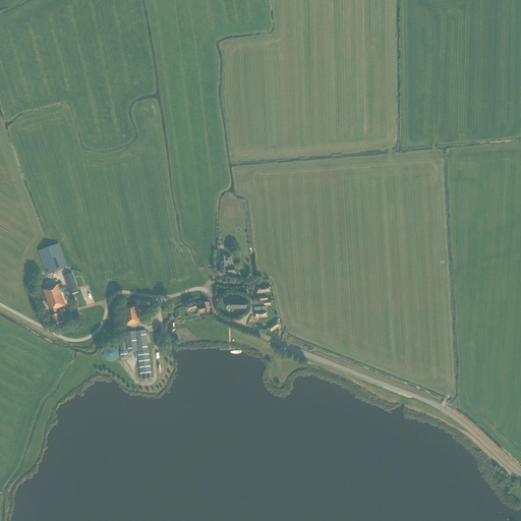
[(39,251),(47,275),(67,267),(59,243),(39,251)]
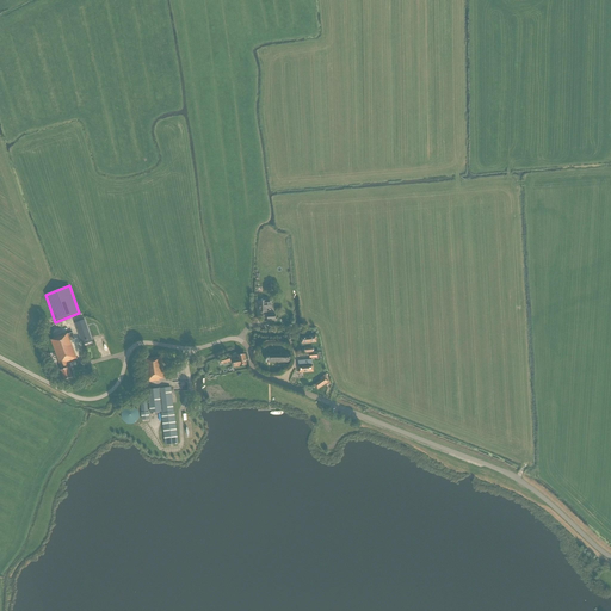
[(267,313),(267,308),(271,308),(271,301),(266,301),(259,302),(259,313),(267,313)]
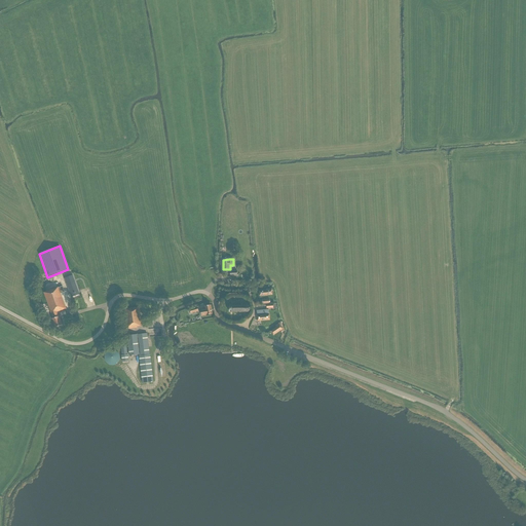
[(65,278),(70,294),(78,291),(73,275),(65,278)]
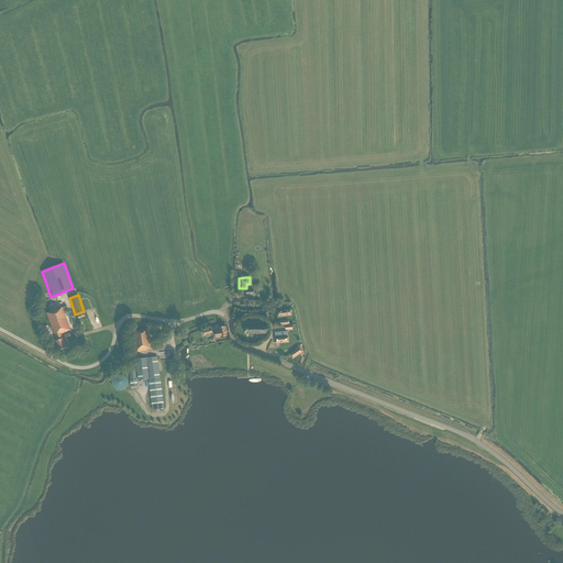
[(70,331),(65,315),(69,312),(67,307),(63,308),(57,310),(57,309),(46,313),(57,341),(56,341),(59,351),(66,348),(62,334),(70,331)]
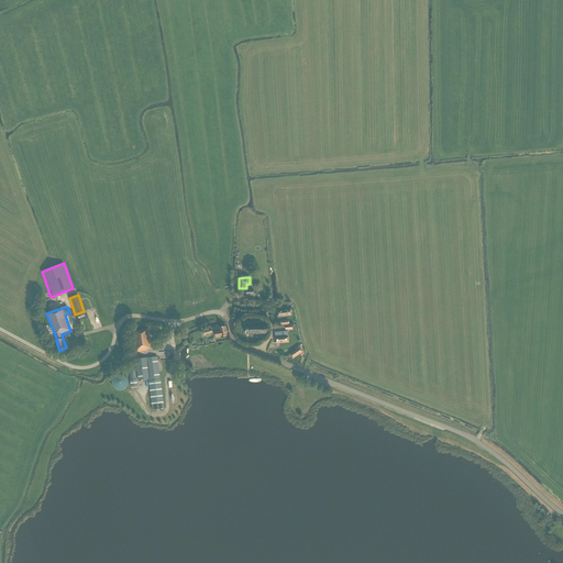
[(219,328),(220,331),(216,332),(217,339),(228,337),(225,327),(219,328)]
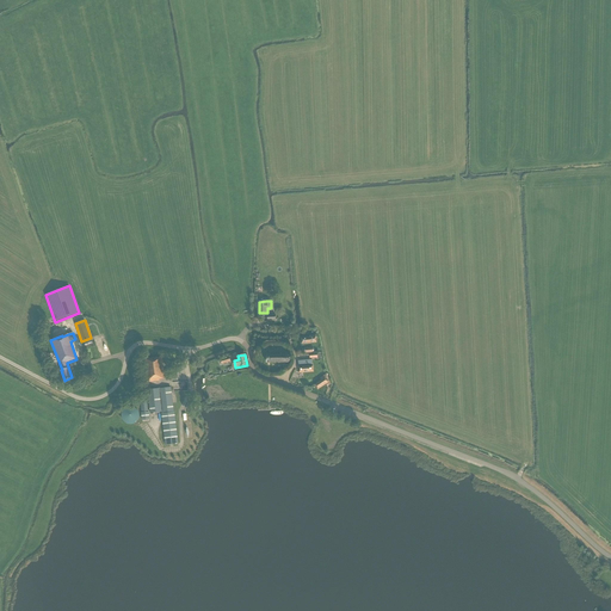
[(165,378),(165,377),(168,377),(167,371),(164,371),(162,357),(143,359),(147,382),(148,382),(149,383),(150,383),(149,382),(160,381),(160,380),(165,378)]
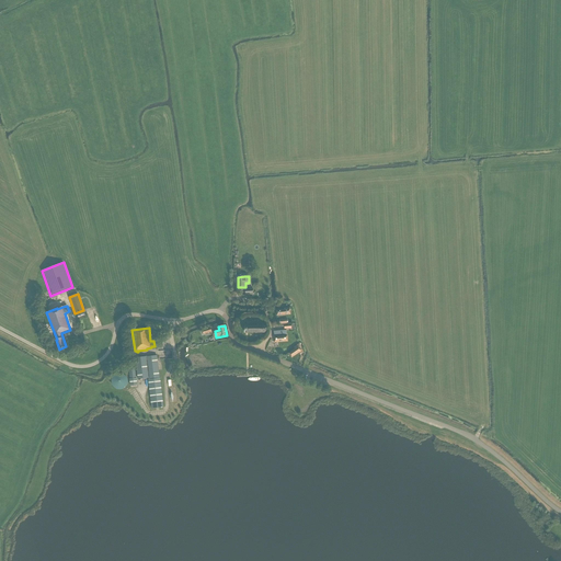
[(274,333),(273,333),(273,338),(274,338),(274,343),(287,342),(287,336),(286,331),(274,332),(274,333)]
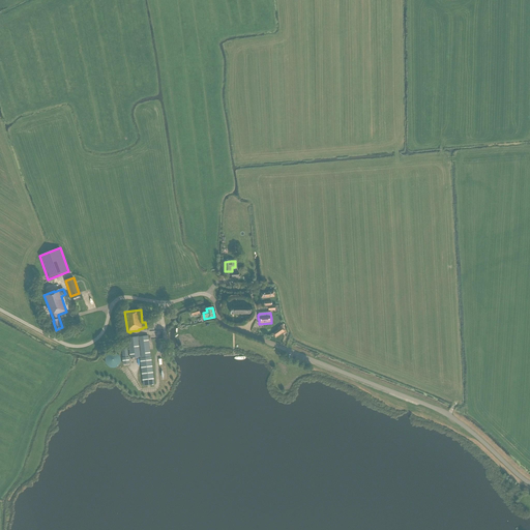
[(273,333),(275,337),(285,331),(282,327),(284,326),(283,325),(277,328),(278,330),(273,333)]
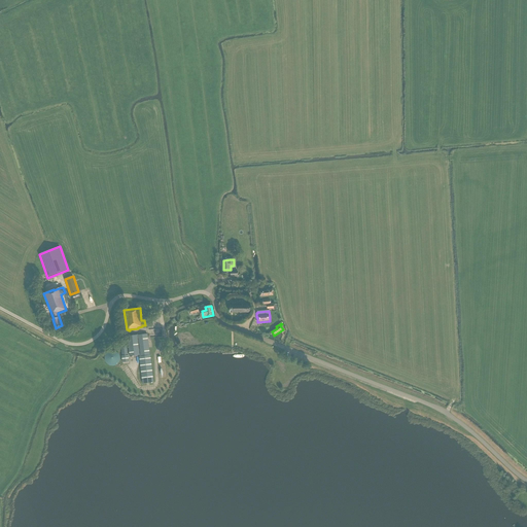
[(149,355),(147,334),(137,336),(140,355),(140,356),(143,384),(153,383),(150,355),(149,355)]
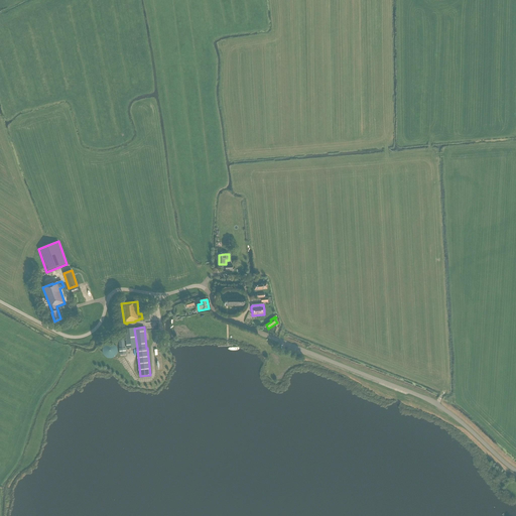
[(124,330),(127,349),(137,348),(134,329),(124,330)]
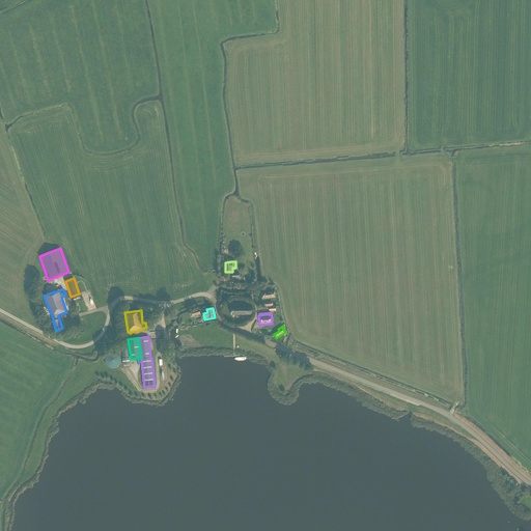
[(114,354),(113,354),(112,354),(110,354),(109,355),(108,355),(107,356),(107,357),(106,359),(106,360),(106,361),(106,362),(106,364),(107,365),(107,366),(108,367),(109,368),(110,368),(112,369),(113,369),(114,369),(116,368),(117,368),(118,367),(119,366),(120,365),(120,364),(121,362),(121,361),(121,360),(120,359),(120,357),(119,356),(118,355),(117,355),(116,354),(114,354)]
